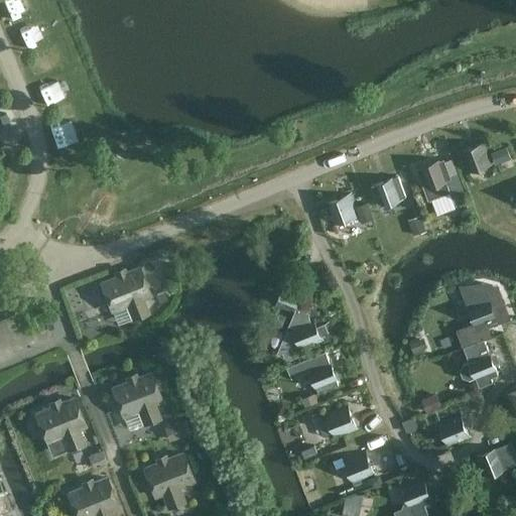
[(26,9),(23,0),(6,0),(0,2),(0,5),(4,17),(26,9)]
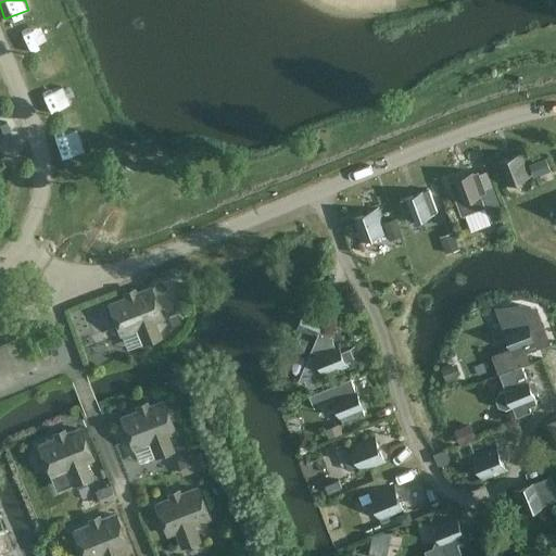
[(73,122),(47,131),(55,154),(81,144),(73,122)]
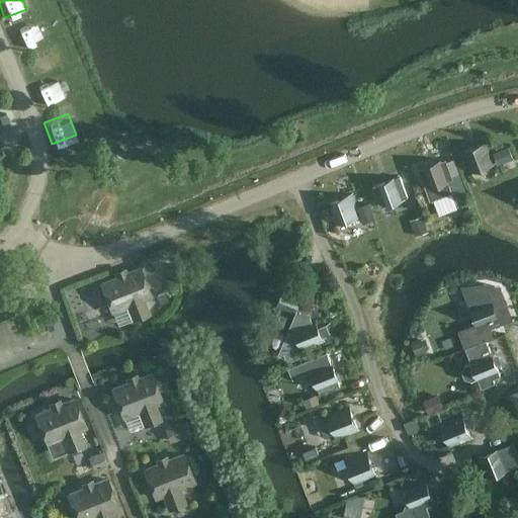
[(497,164),(489,142),(461,152),(469,175),(497,164)]
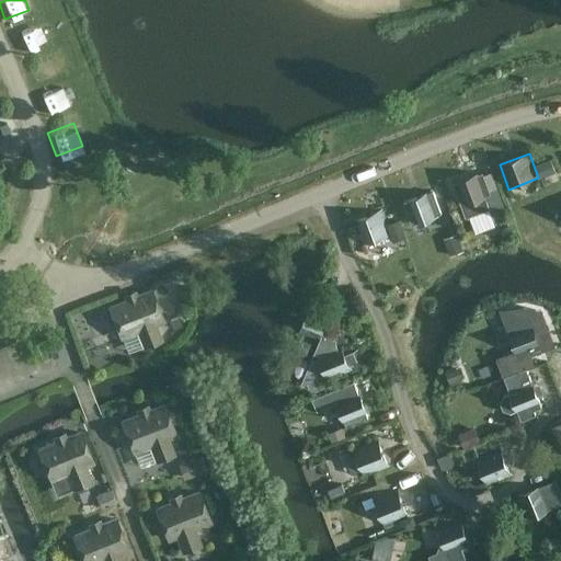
[(482,171),(453,182),(462,207),(466,217),(490,208),(492,215),(506,209),(499,186),(490,190),(482,171)]
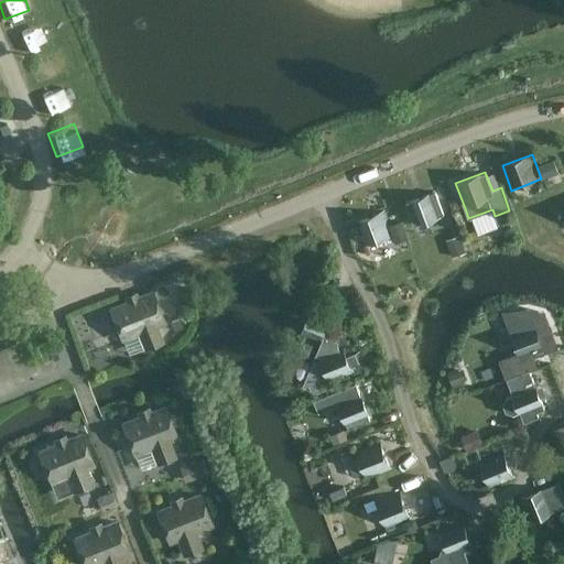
[(409,202),(419,226),(448,215),(438,190),(409,202)]
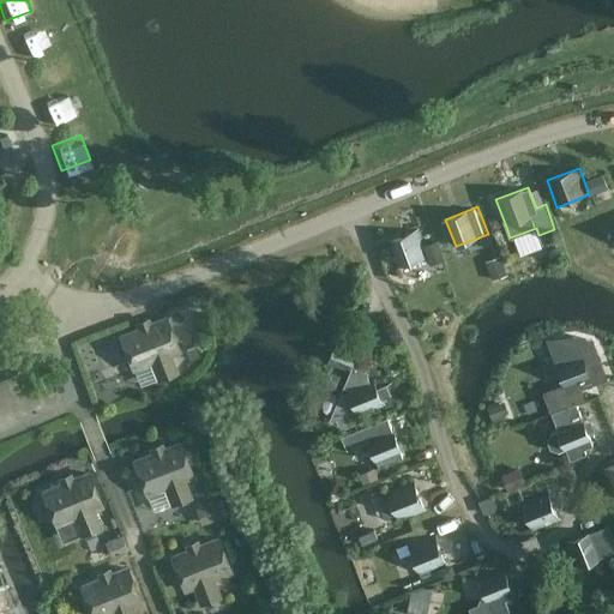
[(428,257),(429,257),(427,248),(420,229),(386,241),(397,269),(428,257)]
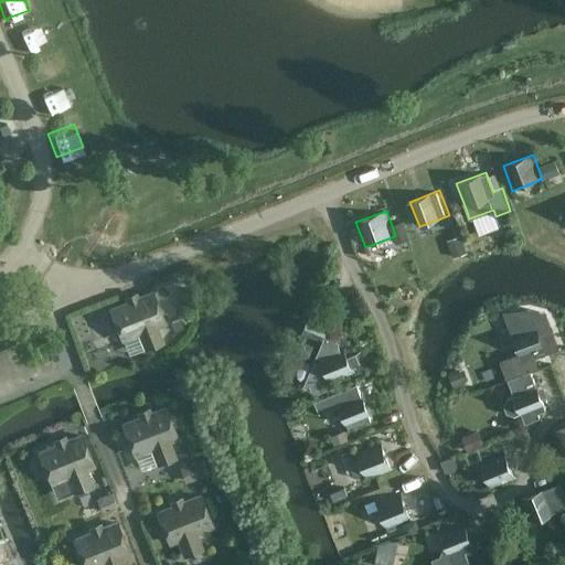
[(119,234),(121,222),(102,219),(99,231),(119,234)]
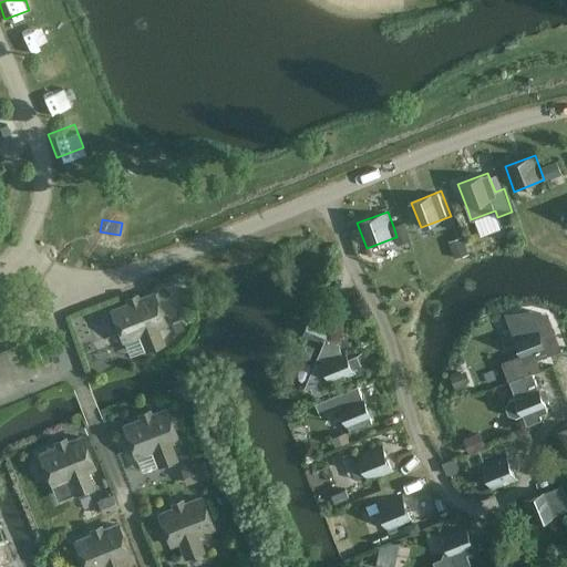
[(397,237),(395,237),(398,245),(410,239),(404,225),(394,229),(397,237)]
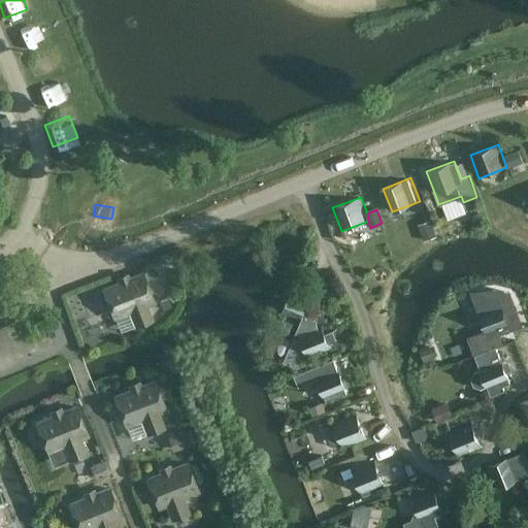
[(436,236),(432,223),(422,227),(426,239),(436,236)]
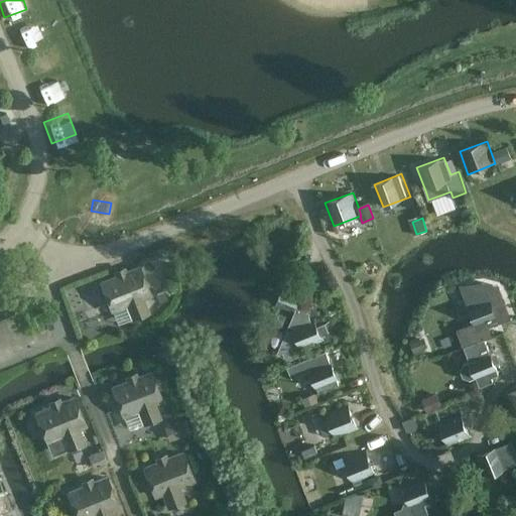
[(139,267),(102,282),(113,309),(128,303),(133,318),(148,312),(143,298),(150,295),(139,267)]
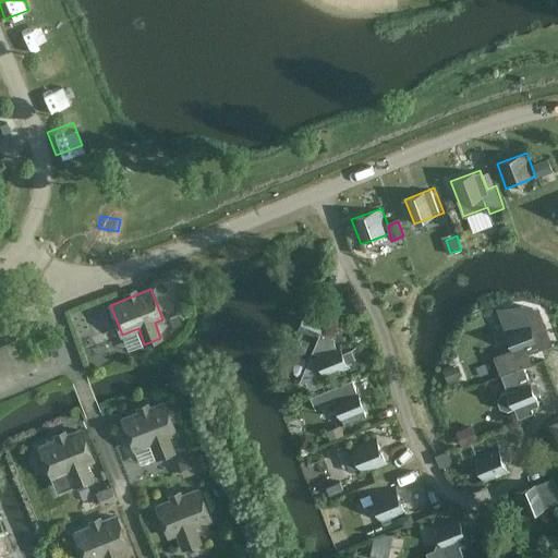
[(513,352),(495,360),(501,376),(524,367),(525,370),(532,367),(528,352),(541,348),(550,343),(540,313),(537,307),(521,305),(499,308),(500,315),(513,352)]
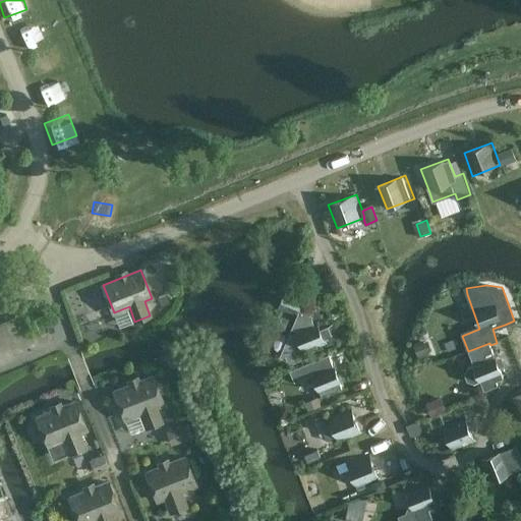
[(328,345),(340,340),(334,324),(322,329),(316,317),(312,320),(306,303),(303,302),(305,297),(287,290),(278,310),(296,319),(297,316),(300,324),(295,326),(295,327),(294,328),(296,333),(290,335),(281,357),(282,357),(286,356),(287,360),(294,362),(302,359),(299,351),(303,349),(305,354),(328,346),(328,345)]
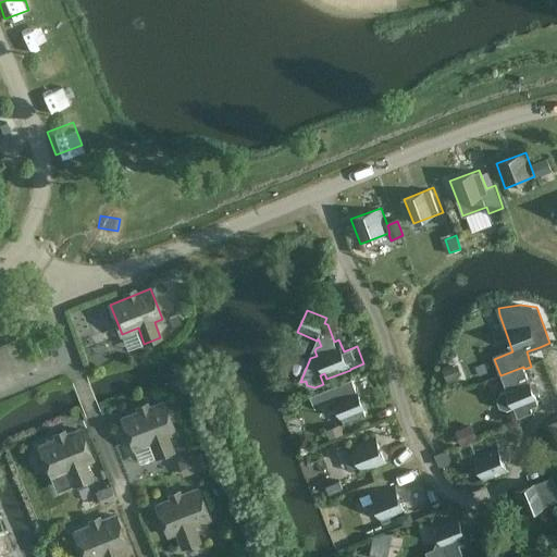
[(178,316),(170,319),(173,327),(182,324),(178,316)]
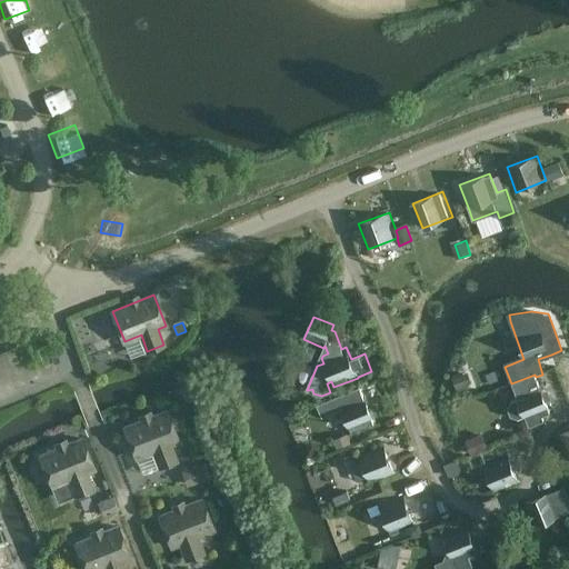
[(551,393),(561,387),(552,373),(542,380),(551,393)]
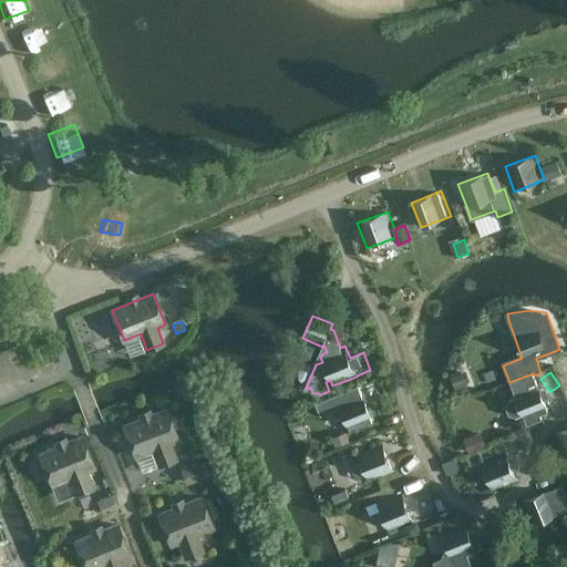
[(463,373),(451,378),(454,387),(466,383),(463,373)]
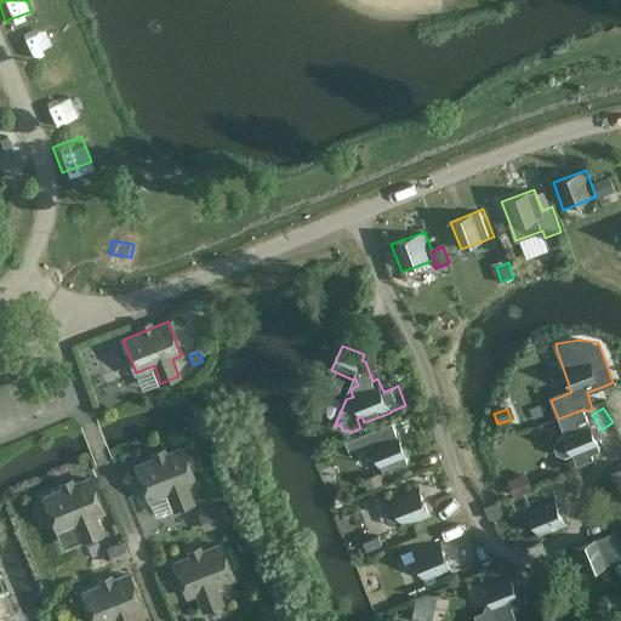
[(557,439),(552,446),(556,456),(564,459),(570,456),(573,463),(575,462),(577,467),(592,461),(590,456),(600,453),(596,439),(599,431),(592,427),(591,428),(587,420),(585,411),(584,409),(558,419),(564,436),(557,439)]
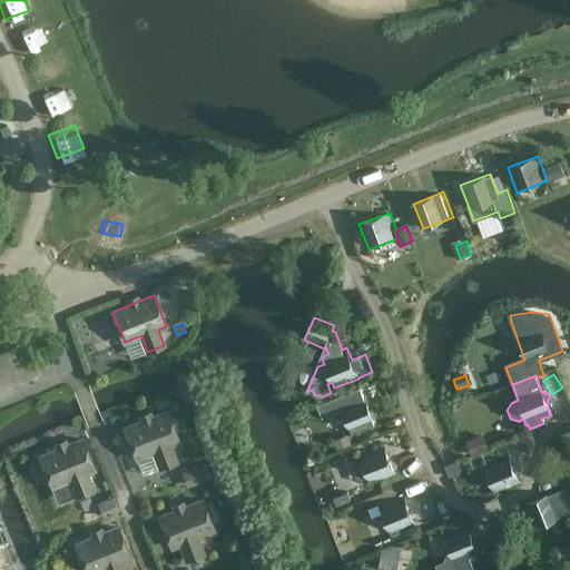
[(365,394),(363,394),(360,387),(317,405),(323,418),(342,410),(352,434),(376,424),(365,394)]
